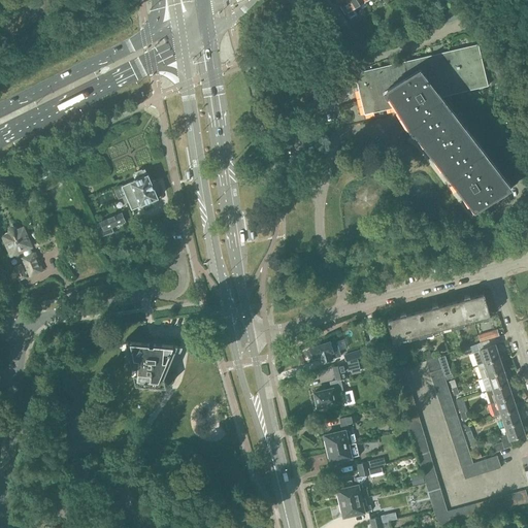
[(352,8),(363,1),(362,0),(336,0),(344,13),(345,12),(349,20),(356,15),(352,8)]
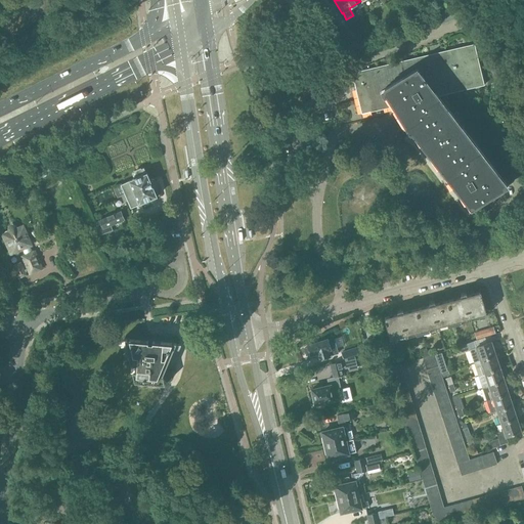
[(380,33),(384,39),(393,34),(389,27),(380,33)]
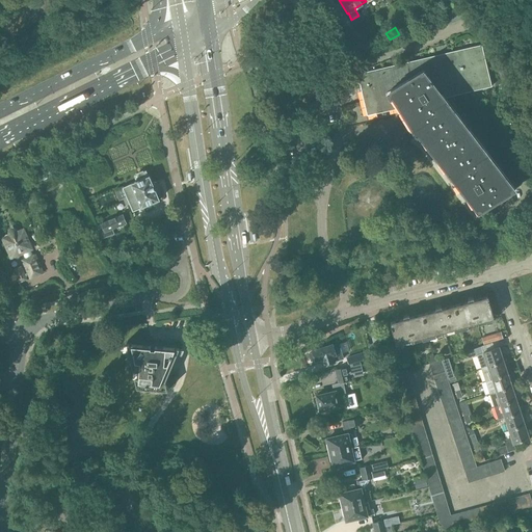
[(364,40),(353,46),(360,56),(370,50),(364,40)]
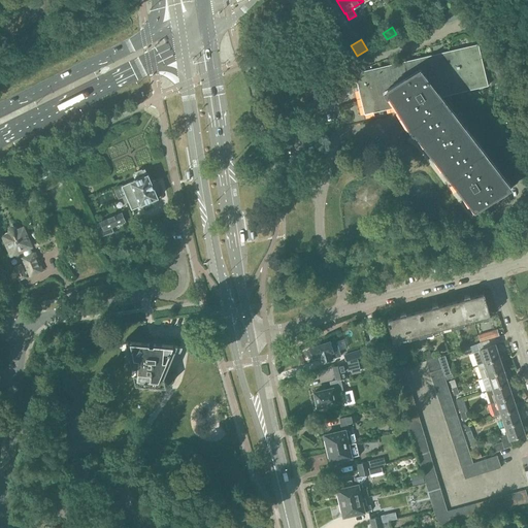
[(364,71),(354,73),(364,114),(373,112),(396,107),(401,116),(394,121),(397,126),(404,122),(405,122),(409,129),(410,128),(474,212),(513,189),(441,96),(471,89),(488,86),(477,43),(461,47),(413,59),(364,71)]
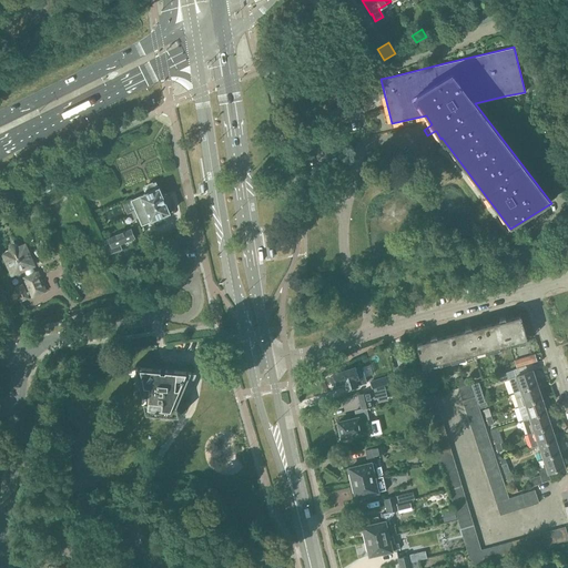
[(84,158),(75,162),(79,169),(88,163),(84,158)]
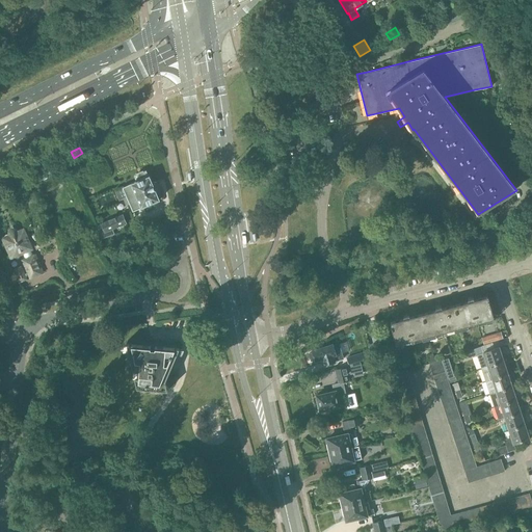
[(60,165),(57,160),(51,163),(53,168),(60,165)]
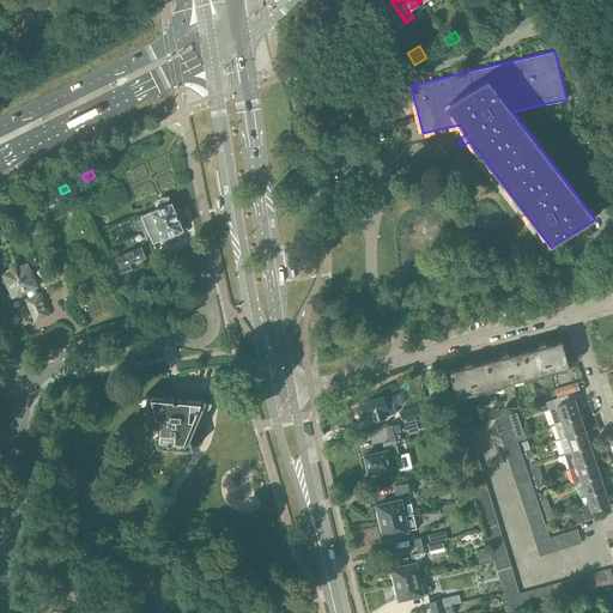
[(42,199),(47,208),(60,202),(56,193),(47,196),(42,199)]
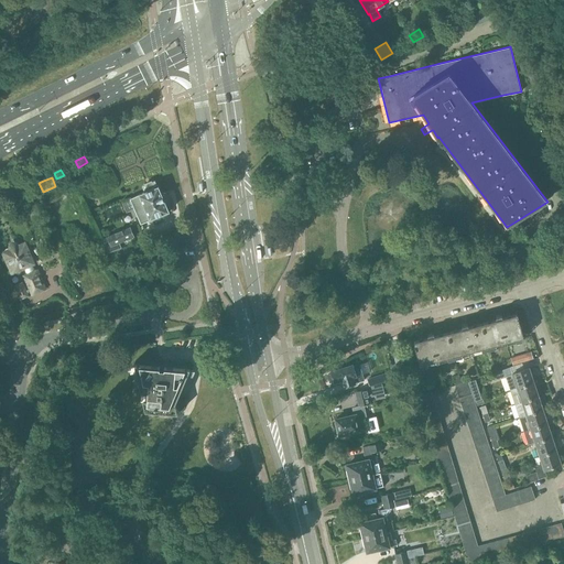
[(169,212),(165,205),(166,205),(167,205),(167,204),(169,204),(169,203),(169,202),(169,201),(172,198),(170,194),(166,195),(165,195),(164,194),(162,194),(161,194),(158,187),(156,187),(154,182),(150,183),(150,182),(145,184),(147,185),(143,186),(145,193),(131,198),(134,208),(131,209),(134,217),(138,215),(142,224),(169,212)]
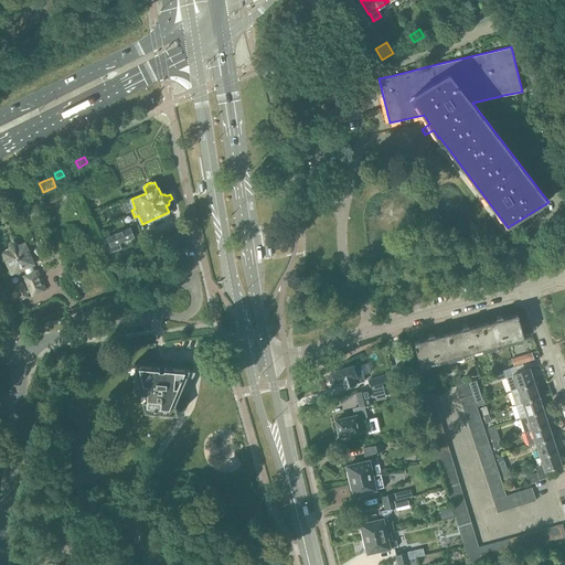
[(121,248),(119,244),(135,237),(130,227),(107,237),(103,240),(108,253),(121,248)]
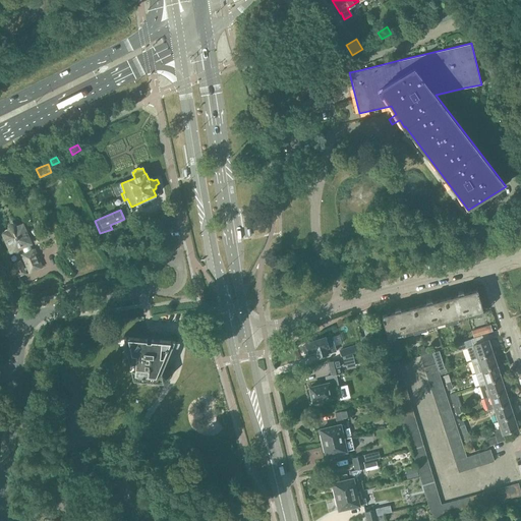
[(24,252),(32,249),(29,243),(22,227),(5,234),(12,250),(21,246),(22,249),(24,252)]
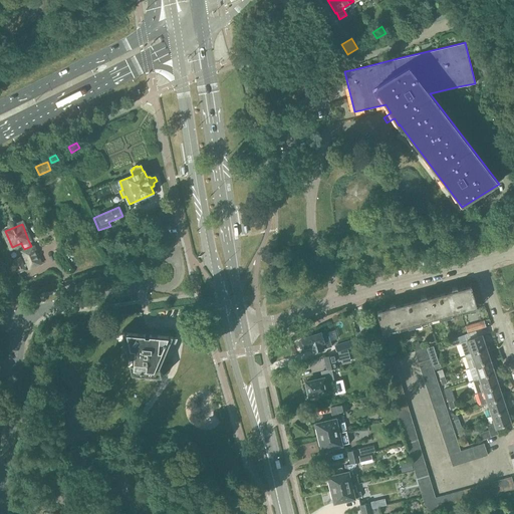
[(31,246),(24,249),(20,251),(28,271),(43,264),(34,245),(31,246)]
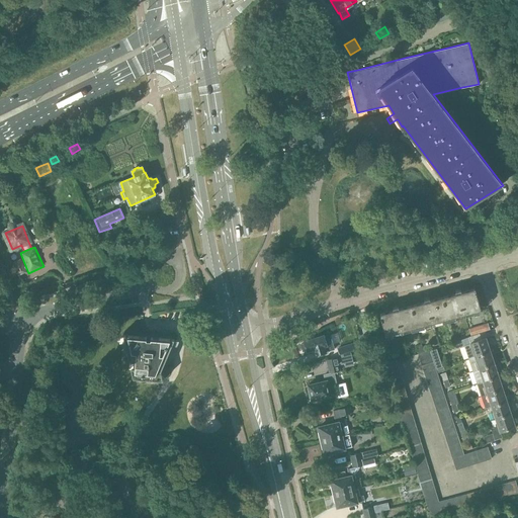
[(13,263),(18,275),(24,272),(19,260),(13,263)]
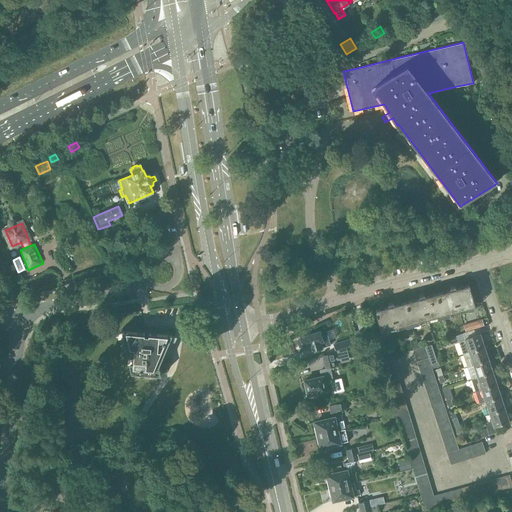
[(388,307),(376,310),(382,331),(427,319),(432,318),(473,307),(475,306),(469,286),(456,289),(455,287),(450,288),(450,289),(450,291),(425,297),(424,295),(419,296),(419,297),(420,299),(394,306),(394,303),(388,305),(388,307)]
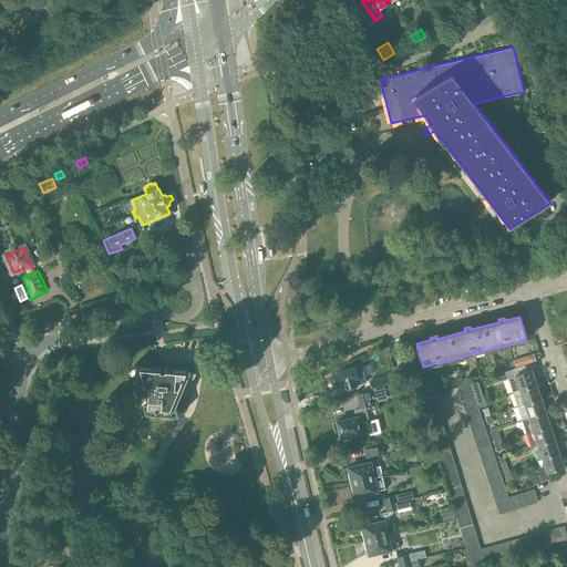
[(408,369),(403,353),(395,356),(400,371),(408,369)]
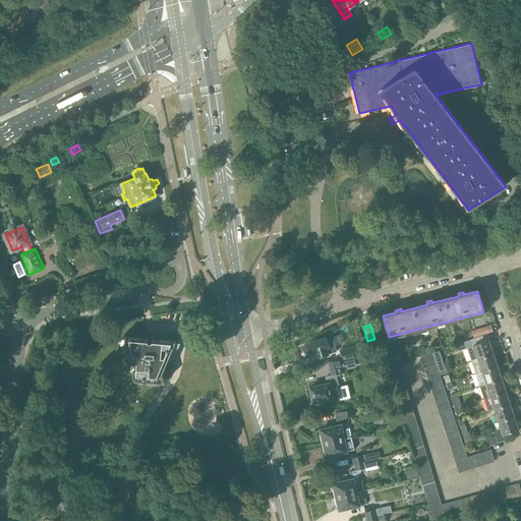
[(481,328),(472,331),(474,337),(474,338),(483,335),(481,328)]
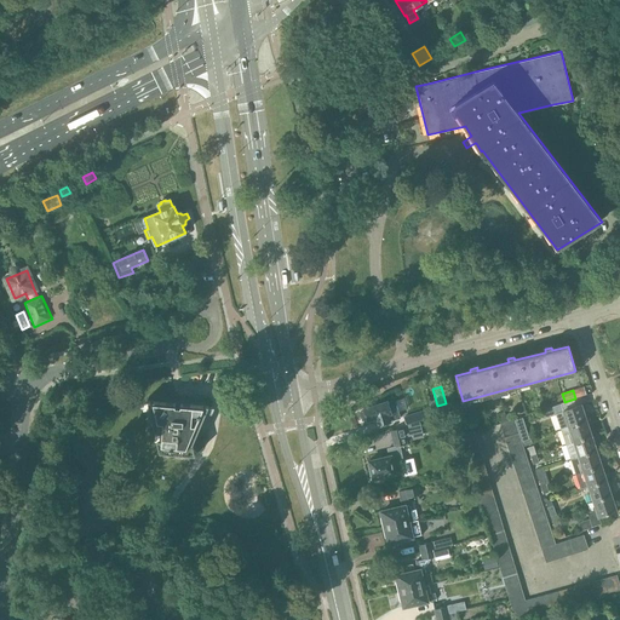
[(365,411),(360,412),(362,420),(367,419),(367,420),(375,418),(378,425),(389,422),(400,418),(397,412),(406,408),(403,399),(395,401),(394,400),(388,402),(386,402),(363,409),(365,411)]
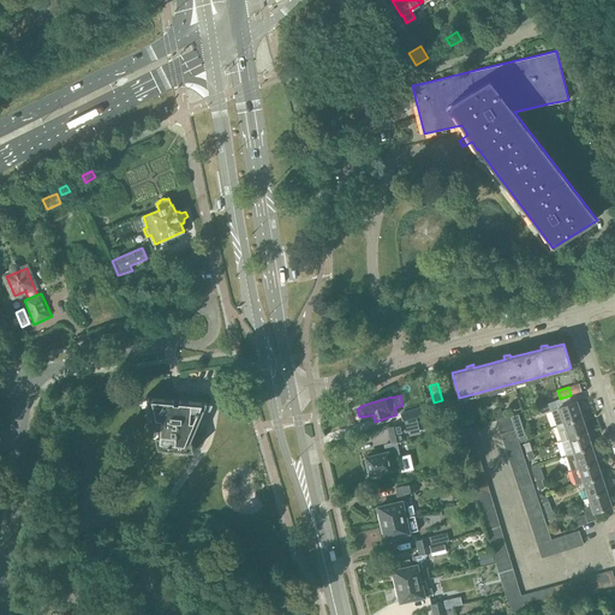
[(578,401),(572,404),(569,395),(556,400),(537,407),(539,416),(551,411),(556,427),(583,417),(578,401)]
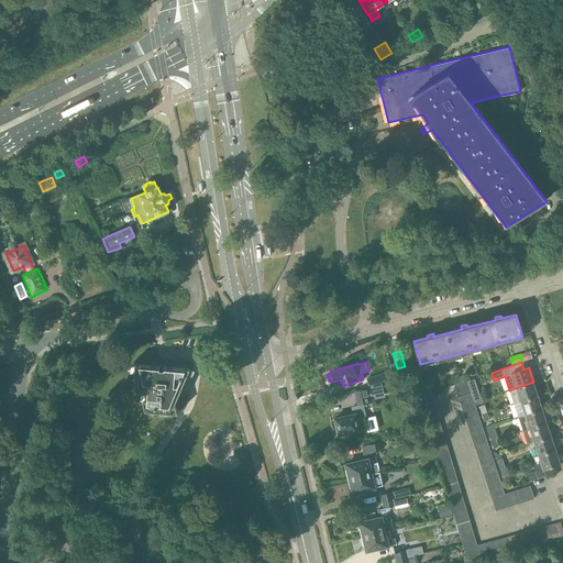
[(158,368),(140,366),(143,384),(147,384),(146,405),(168,407),(185,371),(164,368),(164,370),(158,370),(158,368)]
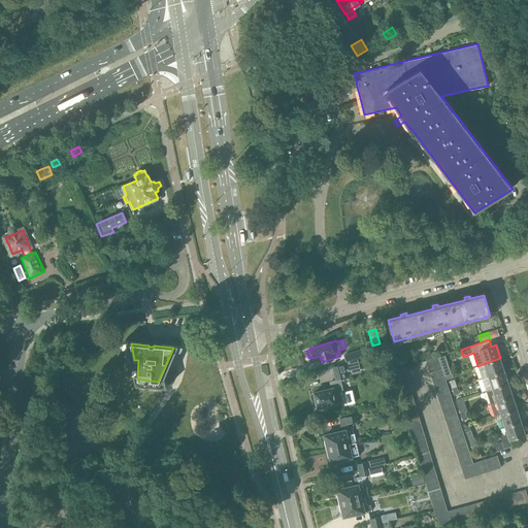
[(392,352),(390,343),(383,344),(385,353),(392,352)]
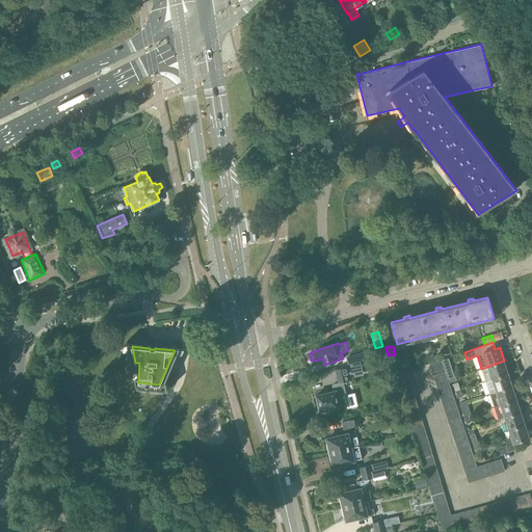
[(365,358),(364,352),(346,357),(348,364),(365,358)]
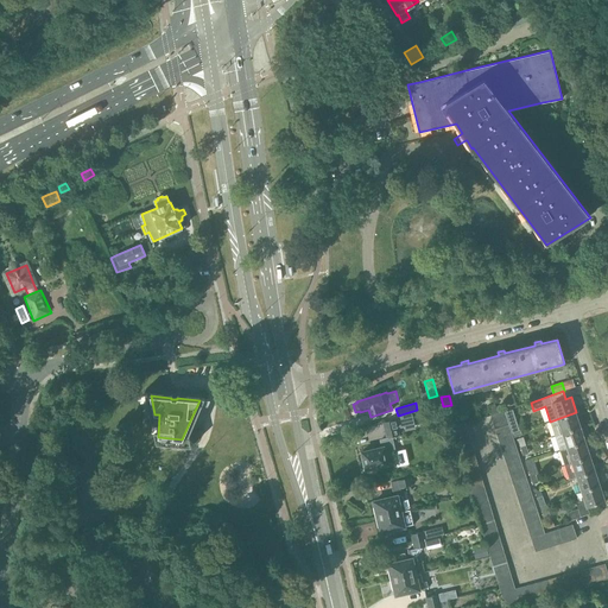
[(492,422),(506,417),(504,411),(489,416),(492,422)]
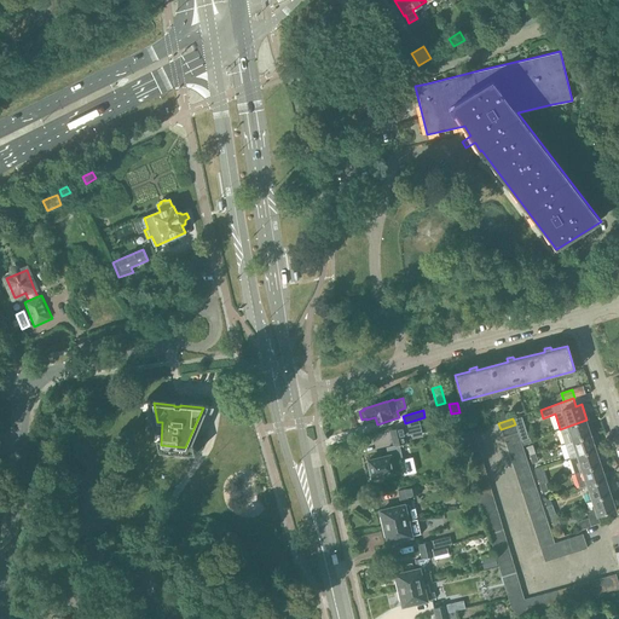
[(586,420),(560,429),(565,444),(591,435),(586,420)]
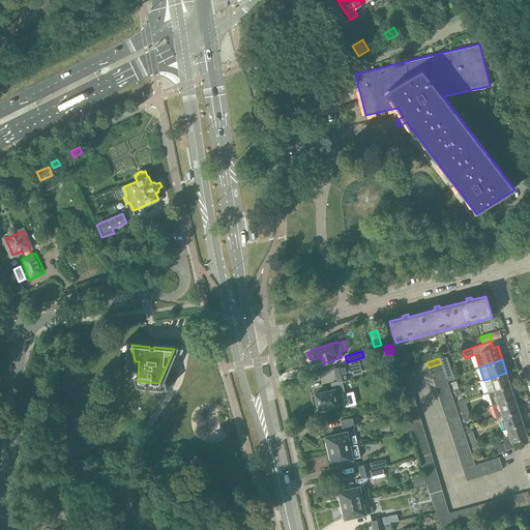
[(332,382),(334,389),(316,394),(319,409),(337,405),(337,404),(346,402),(341,381),(347,380),(346,374),(353,372),(353,371),(361,369),(359,360),(349,362),(349,364),(334,367),(337,381),(332,382)]
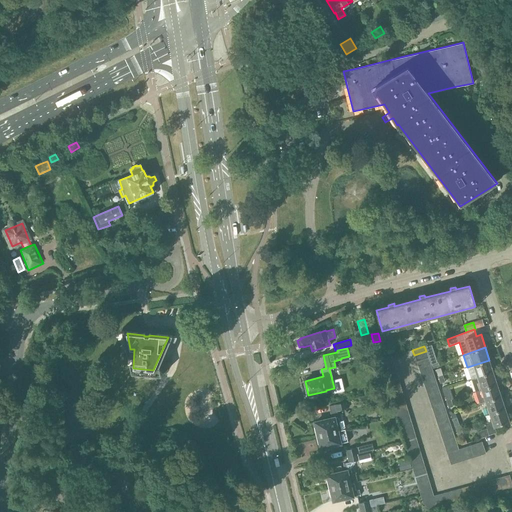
[(427,357),(426,351),(414,355),(416,361),(427,357)]
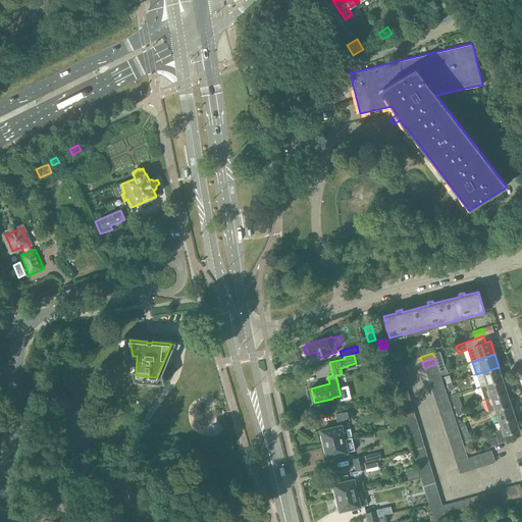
[(388,373),(401,370),(399,364),(387,368),(388,373)]
